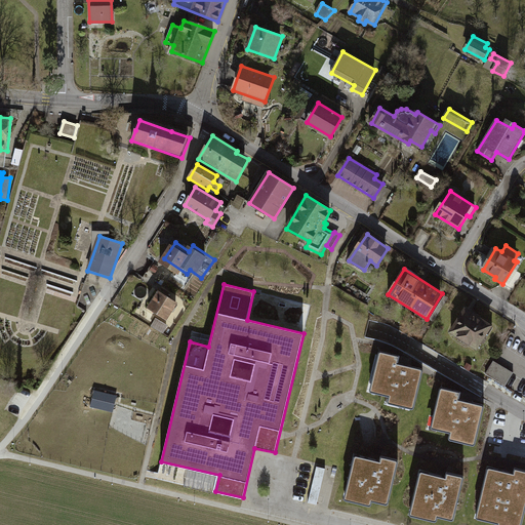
[(187,305),(165,290),(153,309),(175,323),(187,305)]
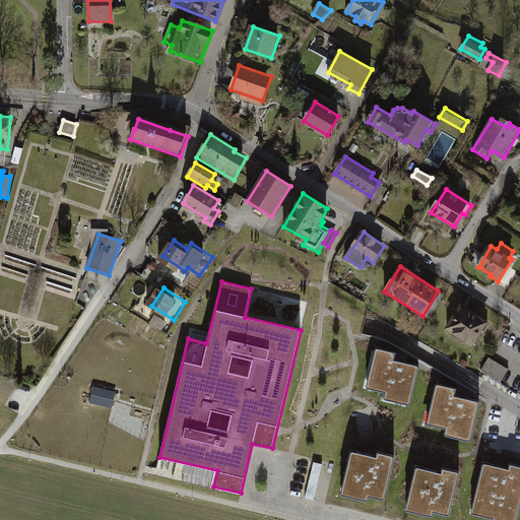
[(462,306),(447,329),(473,346),(489,323),(462,306)]
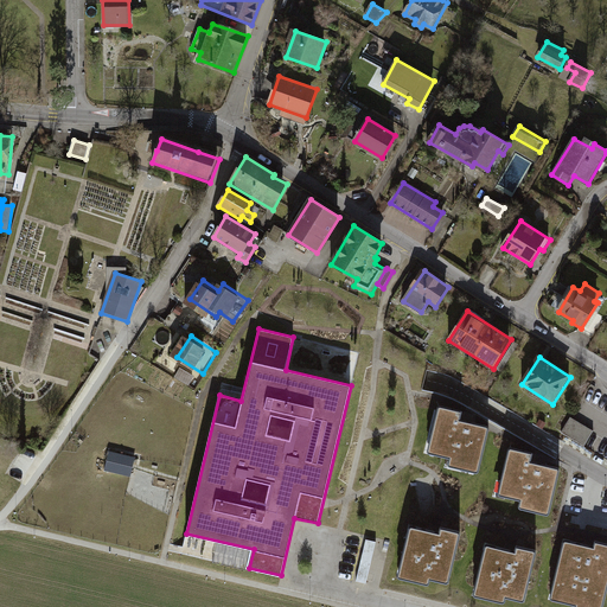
[(452,459),(449,467),(478,473),(489,428),(459,421),(461,413),(440,407),(428,454),(452,459)]
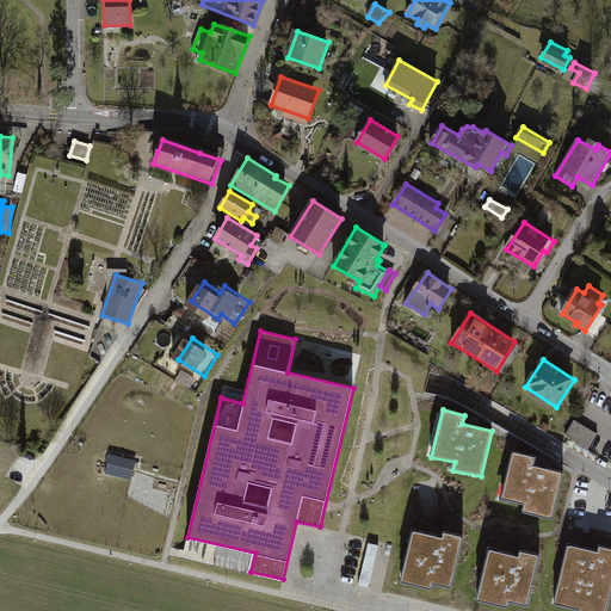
[(575,420),(566,436),(588,450),(598,434),(575,420)]
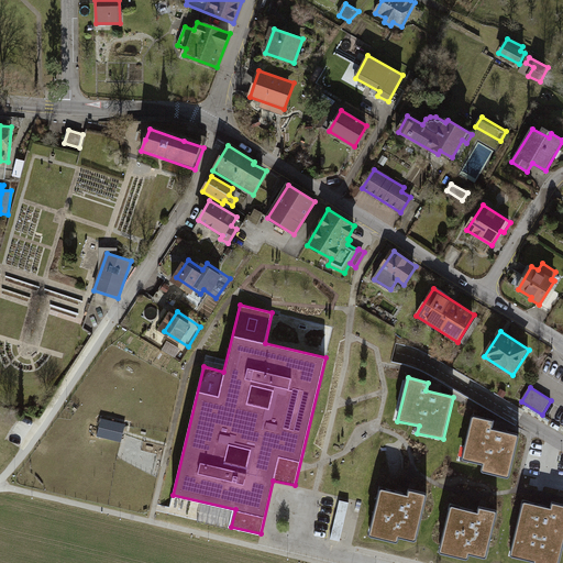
[(485,464),(483,472),(509,477),(519,435),(492,430),(494,421),(474,417),(464,460),(485,464)]
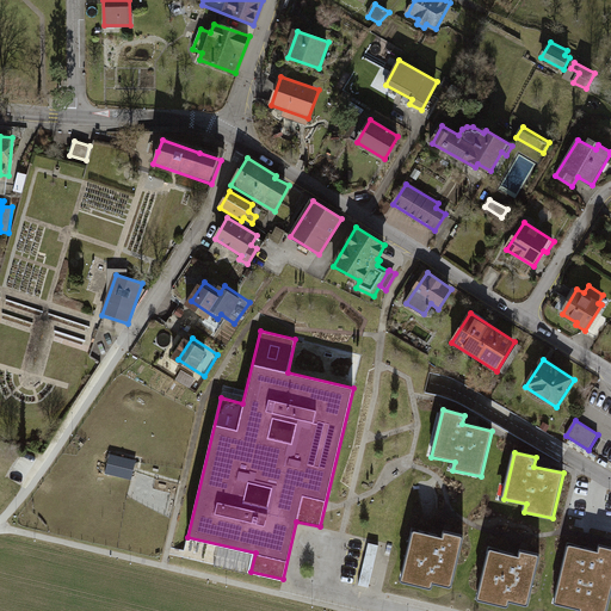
[(414,531),(401,581),(431,588),(432,582),(451,587),(463,537),(445,532),(443,538),(414,531)]
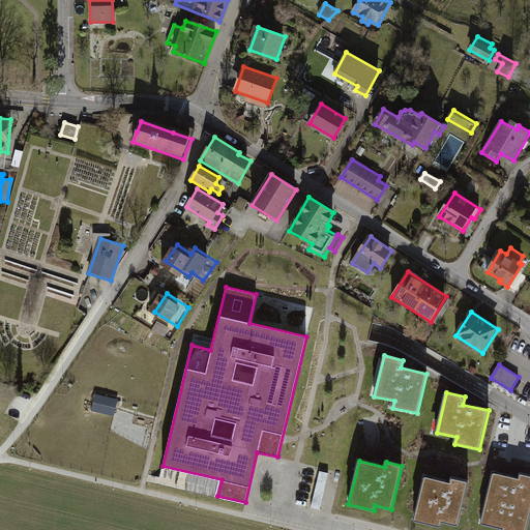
[(324,497),(330,474),(323,472),(317,495),(324,497)]
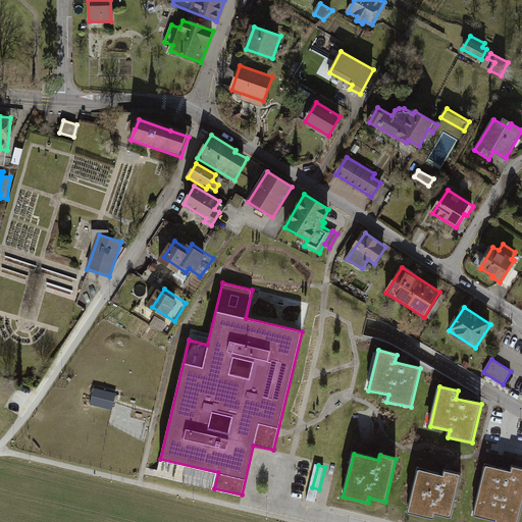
[(486,466),(475,515),(498,520),(497,521),(518,521),(521,508),(521,468),(513,467),(512,472),(486,466)]
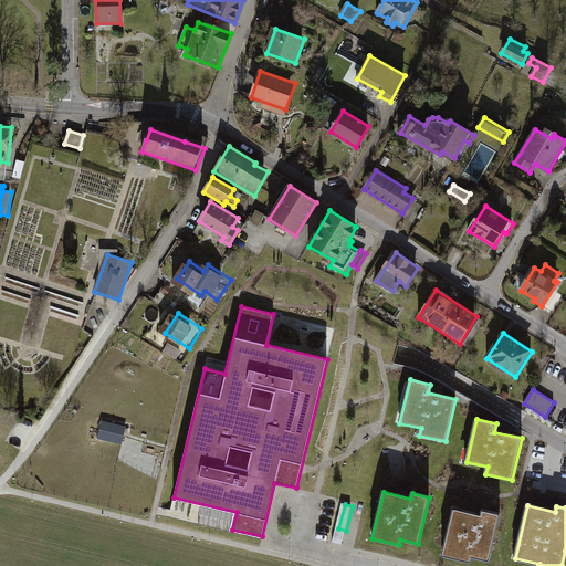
[(454,509),(443,556),(470,563),(472,557),(489,561),(500,514),(483,510),(482,515),(454,509)]
